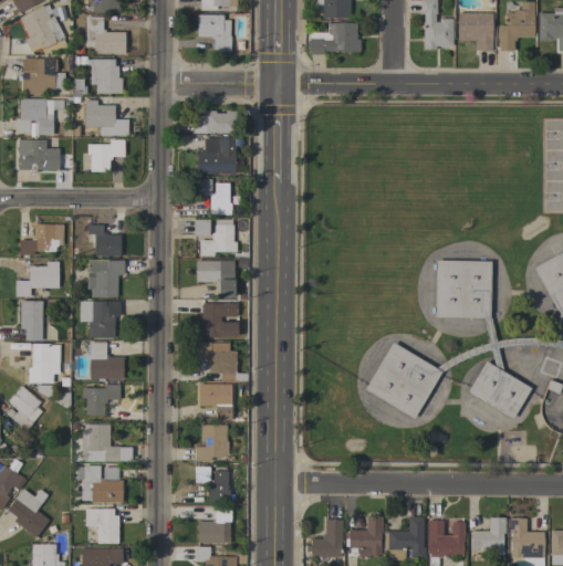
[(44,0),(20,13),(13,0),(44,0)]
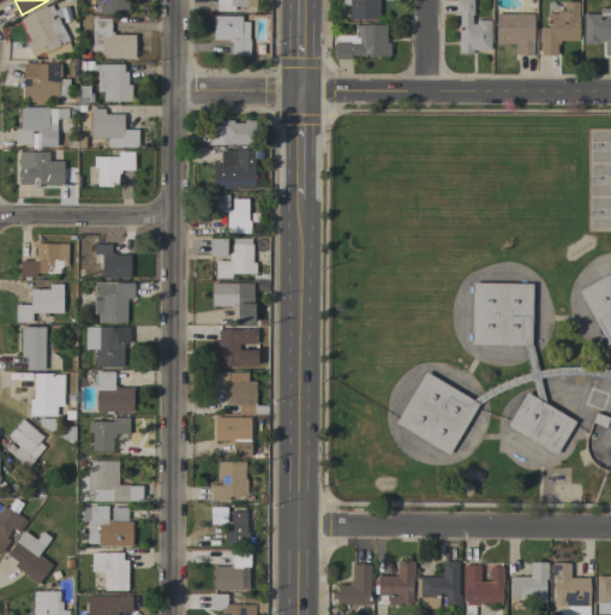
[(93,13),(93,5),(96,5),(96,0),(131,0),(131,13),(93,13)]
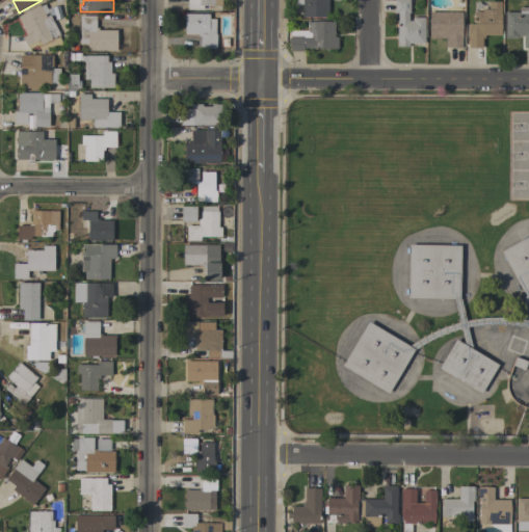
[(225,0),(225,5),(205,5),(205,9),(190,9),(189,0),(225,0)]
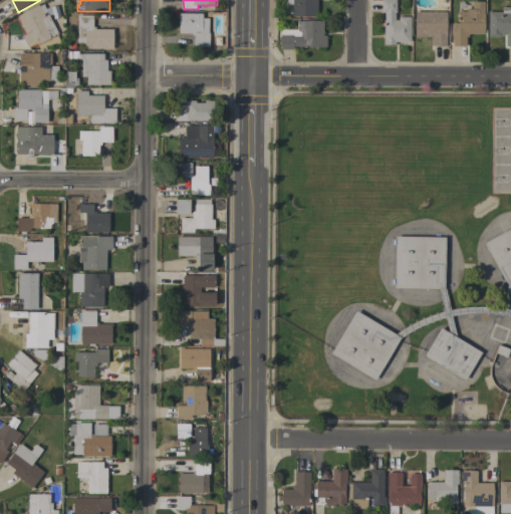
[(294,16),(294,5),(286,5),(286,0),(319,0),(319,16),(294,16)]
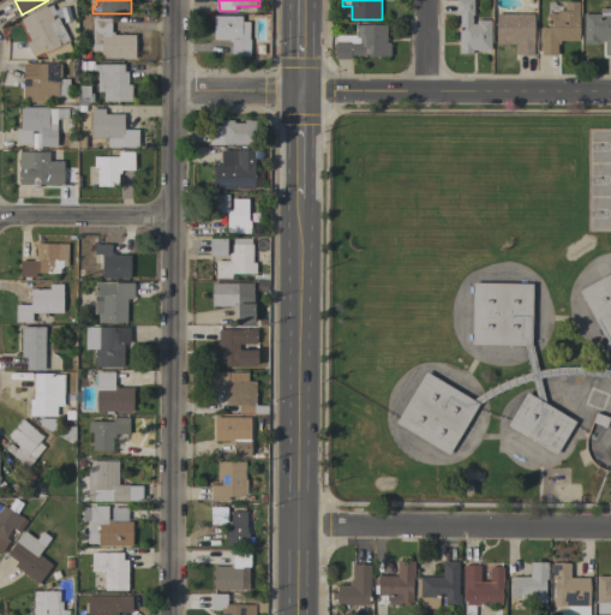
[(492,51),(474,51),(474,54),(461,54),(461,15),(459,15),(459,0),(475,0),(475,16),(474,16),(474,24),(479,24),(479,21),(493,21),(492,51)]
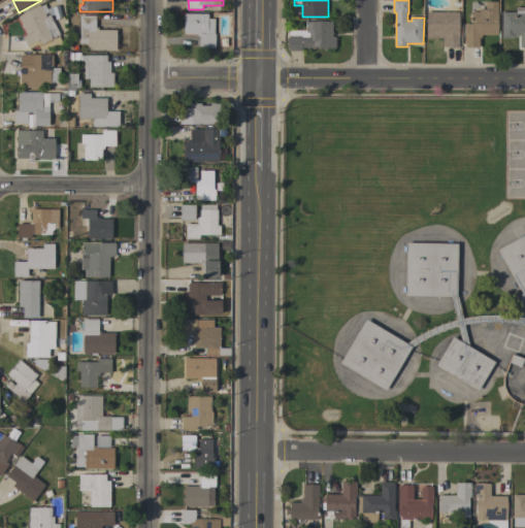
[(499,35),(483,35),(483,38),(481,38),(481,47),(466,47),(466,24),(472,24),(472,11),(481,11),(481,9),(488,9),(488,1),(499,2),(499,35)]
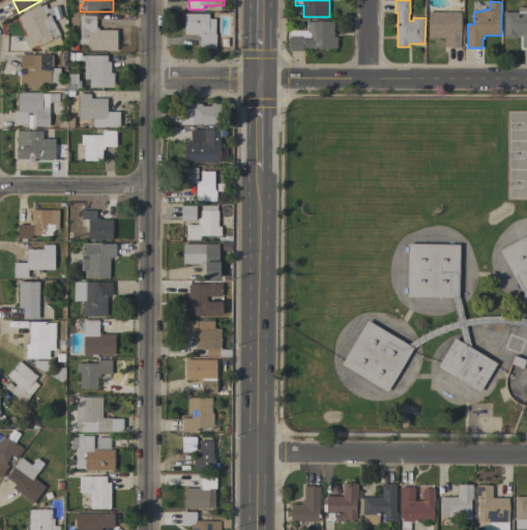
[(52,15),(61,34),(60,35),(62,39),(42,50),(39,45),(30,49),(24,37),(29,34),(20,17),(41,5),(48,17),(52,15)]
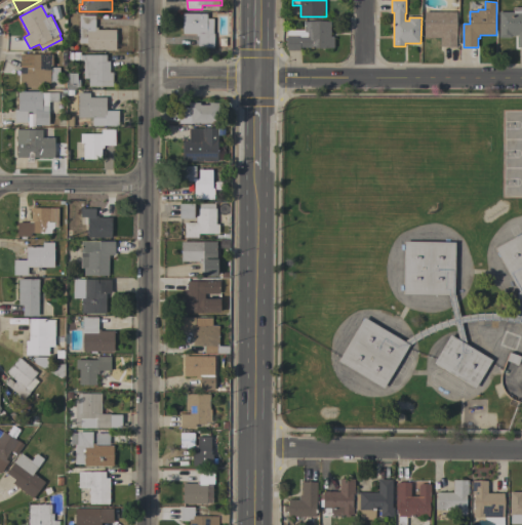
[(500,12),(514,12),(514,8),(519,8),(519,11),(521,11),(521,47),(519,47),(519,35),(512,35),(512,37),(500,37),(500,12)]
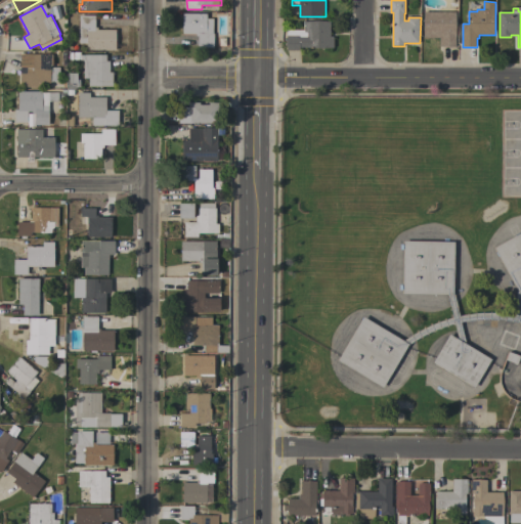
[(457,47),(443,46),(443,37),(425,37),(425,12),(458,12),(457,47)]
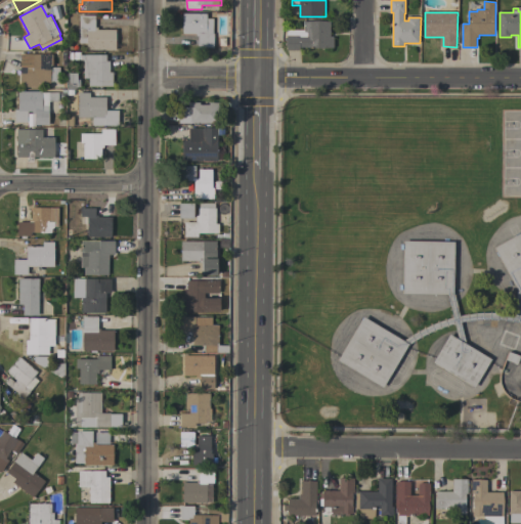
[(208,17),(214,17),(214,33),(215,33),(215,47),(200,46),(200,36),(198,36),(198,33),(184,34),(183,13),(208,13),(208,14),(208,17)]
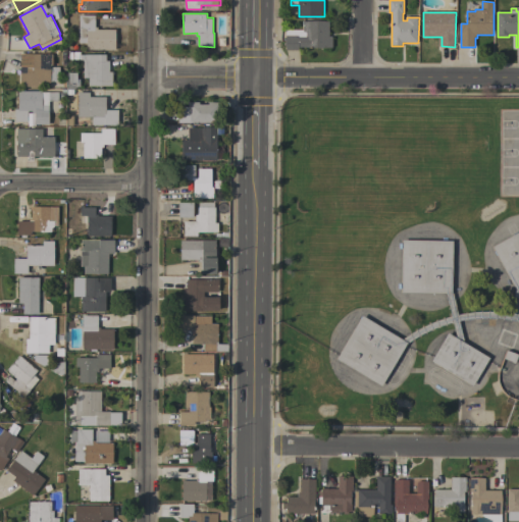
[(88,49),(88,43),(81,43),(81,15),(96,15),(96,28),(98,28),(98,30),(117,30),(116,49),(88,49)]
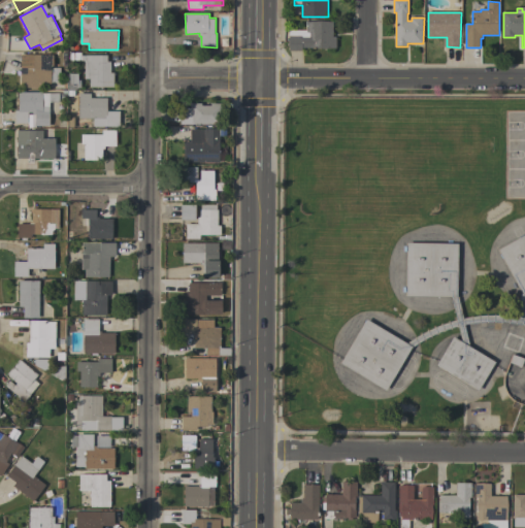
[(302,47),(302,51),(289,51),(290,30),(307,31),(307,22),(334,22),(333,37),(337,37),(337,48),(302,47)]
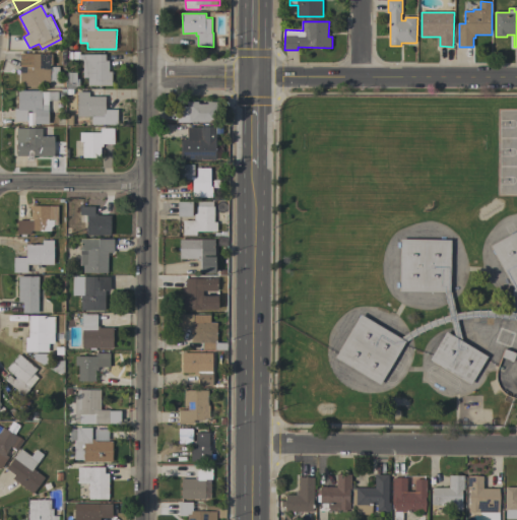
[(89,85),(89,77),(84,77),(85,60),(81,60),(81,59),(69,59),(69,52),(81,52),(81,54),(107,55),(107,61),(110,61),(110,71),(113,71),(113,85),(89,85)]
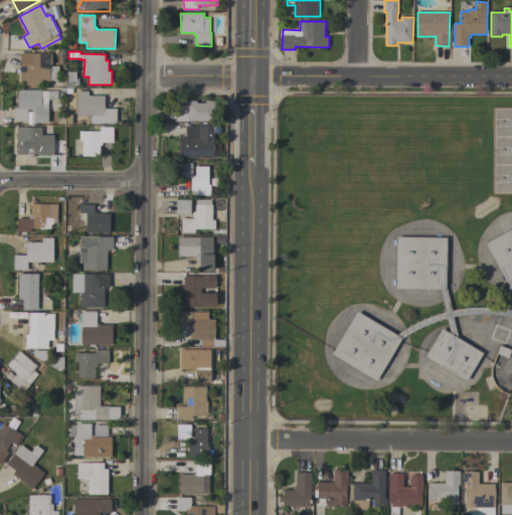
[(59,65),(59,79),(51,79),(51,82),(40,82),(40,86),(21,86),(21,70),(33,70),(34,53),(53,53),(53,64),(51,64),(51,65),(59,65)]
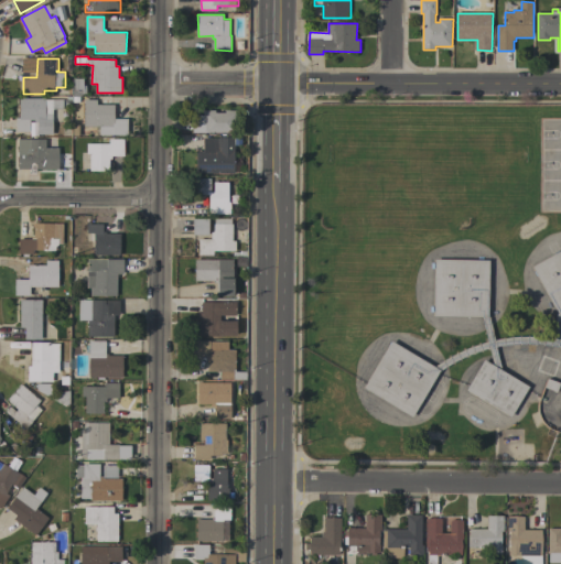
[(39,134),(39,122),(36,122),(36,120),(30,120),(30,131),(17,131),(17,118),(20,118),(20,98),(46,98),(46,99),(65,99),(65,109),(54,109),(54,134),(39,134)]
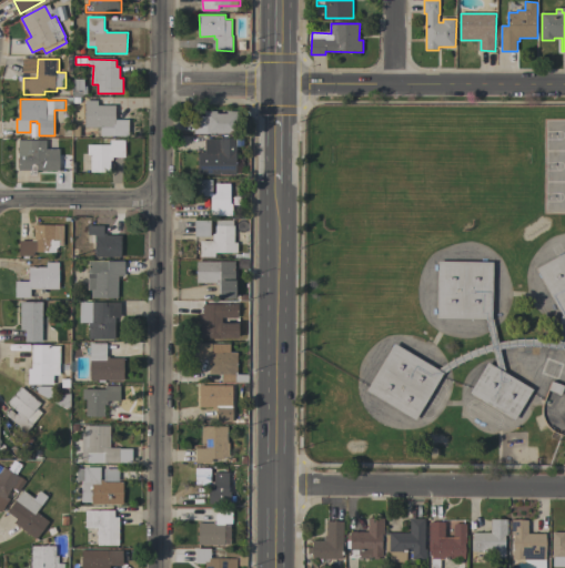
[(87,100),(99,101),(99,105),(117,105),(117,120),(130,120),(130,137),(102,135),(102,128),(86,128),(87,100)]
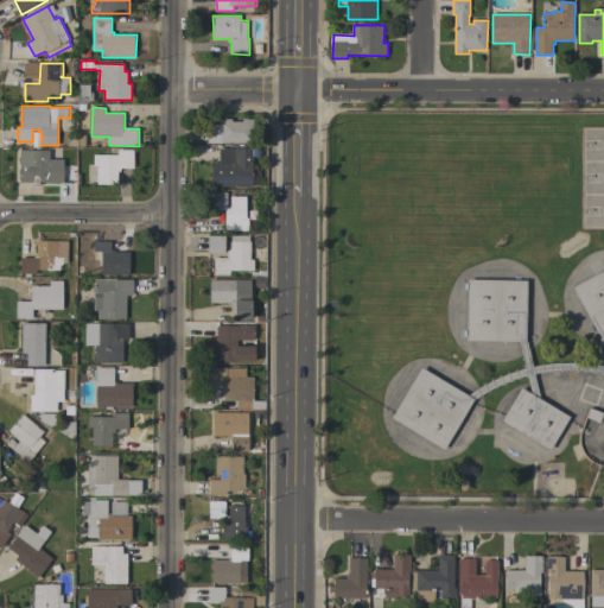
[(209,130),(215,130),(215,124),(220,124),(221,119),(233,119),(233,121),(243,121),(243,119),(256,119),(256,144),(209,143),(209,130)]
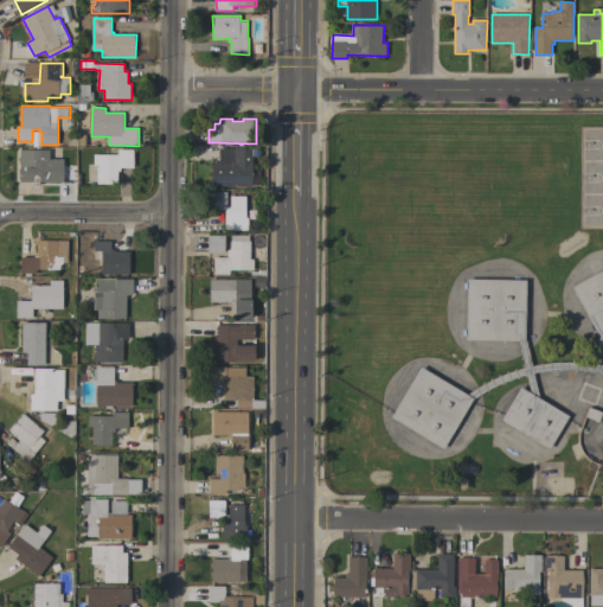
[(219,163),(219,149),(237,149),(237,147),(254,148),(254,186),(212,186),(212,163),(219,163)]
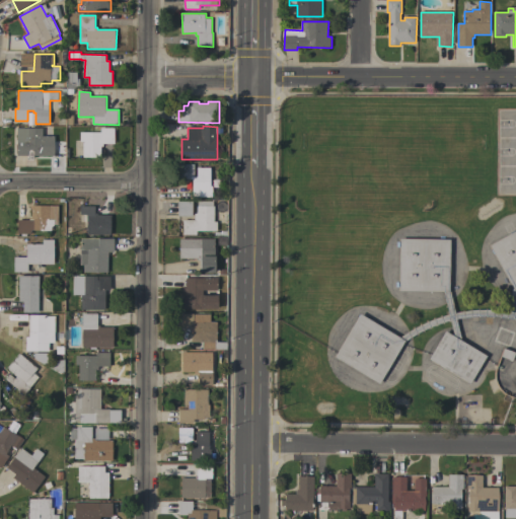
[(35,156),(35,160),(28,160),(28,156),(17,156),(18,128),(44,128),(43,136),(56,136),(56,156),(35,156)]
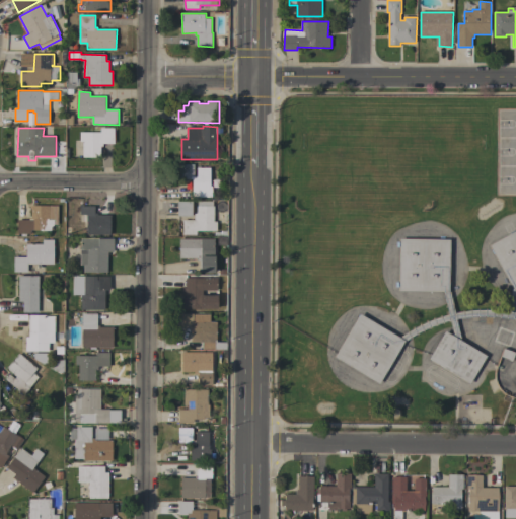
[(113,155),(101,155),(101,157),(84,157),(84,141),(81,141),(81,132),(99,133),(99,128),(116,128),(116,144),(114,144),(113,155)]
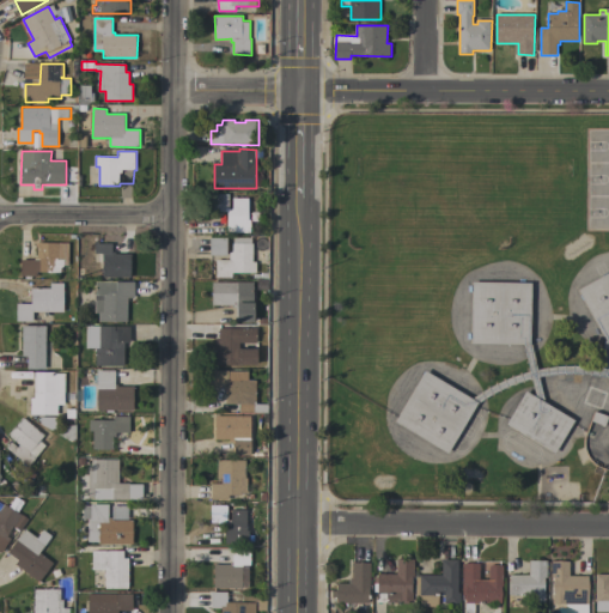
[(249,220),(251,220),(251,232),(229,232),(229,212),(214,211),(214,194),(230,194),(230,208),(233,208),(233,199),(250,199),(249,220)]
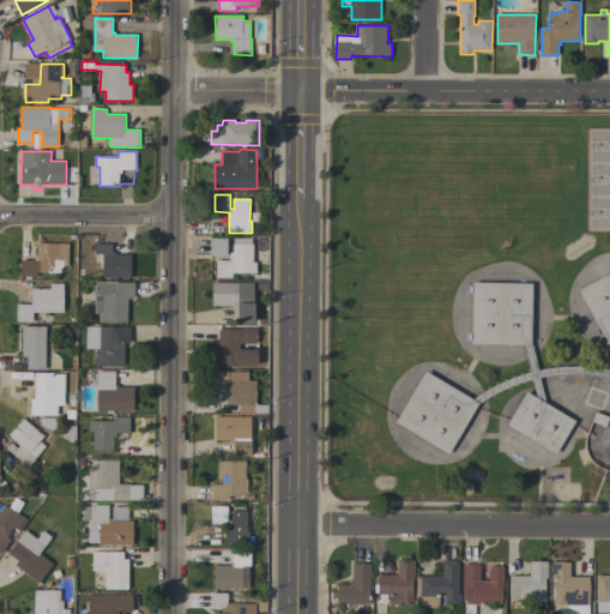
[(211,256),(211,238),(229,239),(229,257),(211,256)]
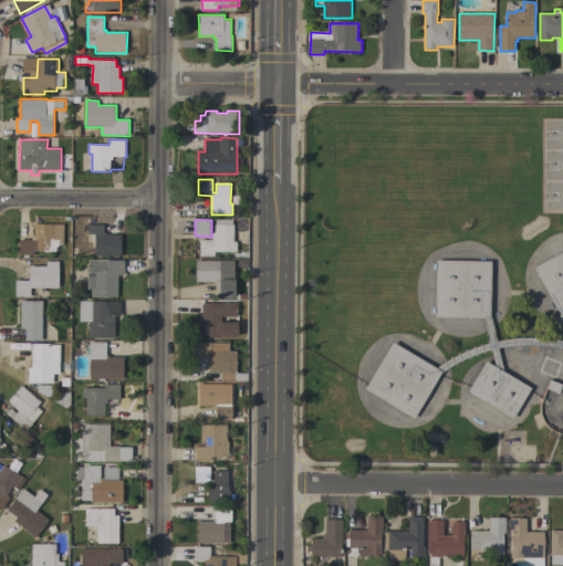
[(216,252),(216,257),(200,257),(200,240),(214,240),(214,233),(216,233),(216,224),(217,224),(217,219),(233,219),(233,224),(235,224),(235,242),(238,242),(238,252),(216,252)]
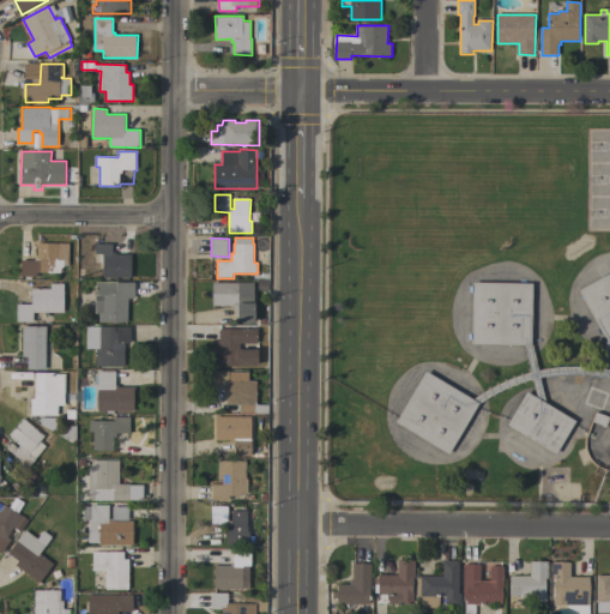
[(70,266),(62,266),(62,272),(38,272),(38,277),(22,276),(22,260),(36,260),(36,256),(38,256),(38,242),(70,244),(70,266)]
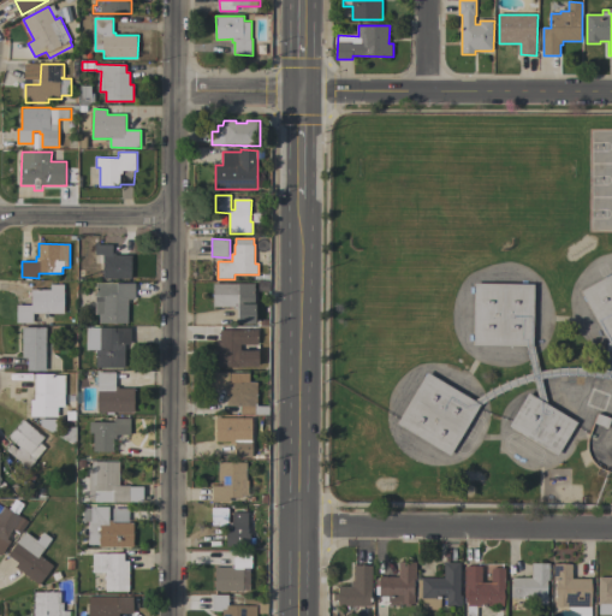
[(104,278),(104,265),(97,265),(97,255),(96,255),(96,244),(114,244),(113,253),(117,253),(117,255),(132,255),(132,279),(104,278)]
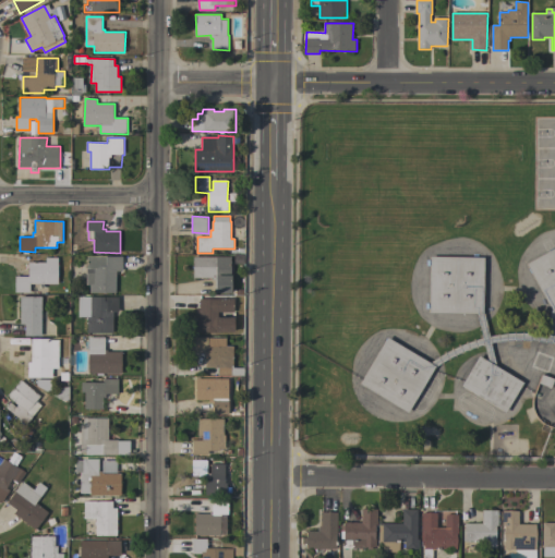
[(554,311),(528,265),(554,249),(554,311)]
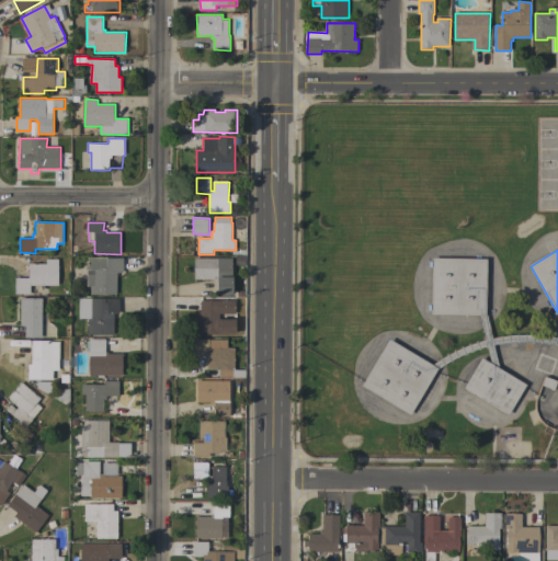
[(107,259),(107,258),(124,258),(124,273),(117,273),(117,295),(92,294),(92,286),(89,286),(89,258),(107,259)]
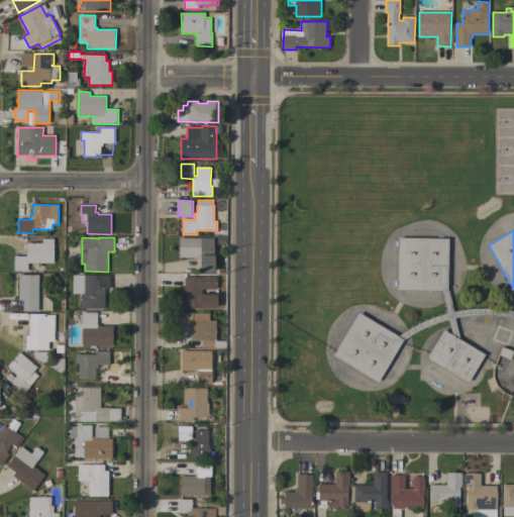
[(215,272),(201,272),(201,260),(198,260),(198,257),(180,257),(180,238),(215,237),(215,272)]
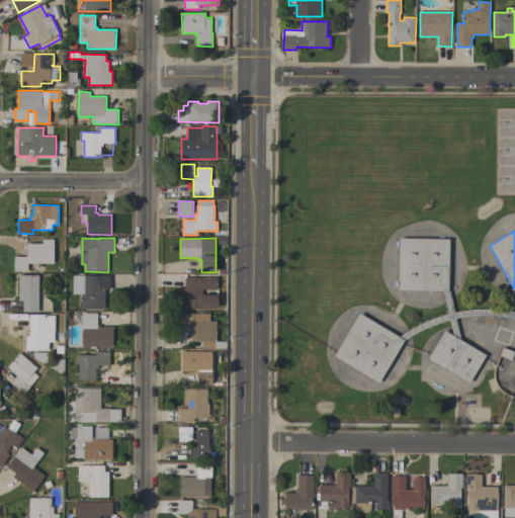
[(450,239),(449,291),(400,290),(401,238),(450,239)]
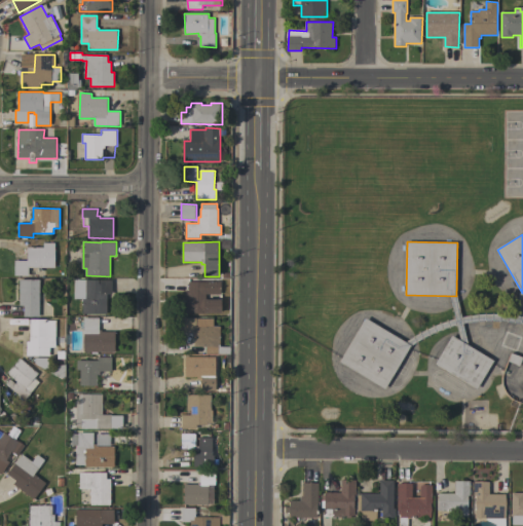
[(55,267),(29,267),(29,275),(15,275),(15,261),(28,261),(28,248),(43,248),(43,242),(55,242),(55,267)]
